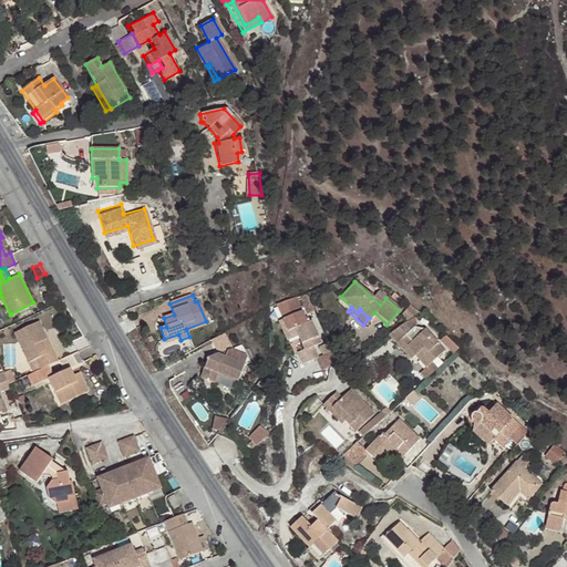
[(292,329),(295,336),(301,349),(295,352),(298,361),(313,354),(309,346),(318,342),(308,320),(305,321),(299,310),(280,318),(286,331),(292,329)]
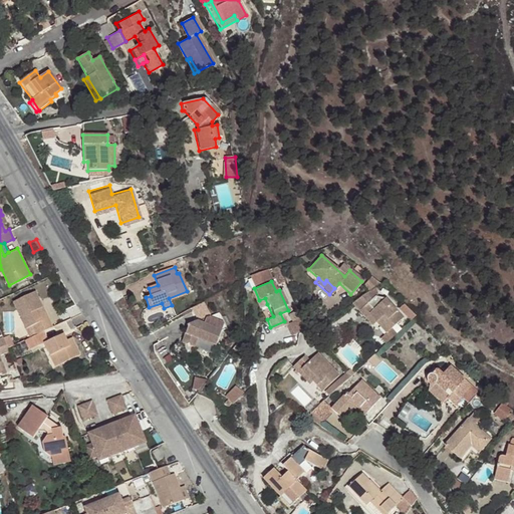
[(257,308),(267,304),(265,298),(259,300),(254,288),(250,290),(257,308)]
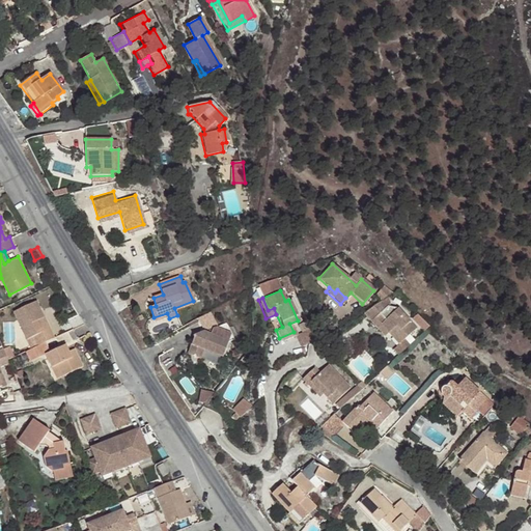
[(380,298),(359,313),(366,322),(370,318),(375,314),(381,320),(376,325),(384,334),(387,332),(390,335),(388,337),(395,344),(412,329),(394,308),(383,306),(383,301),(380,298)]
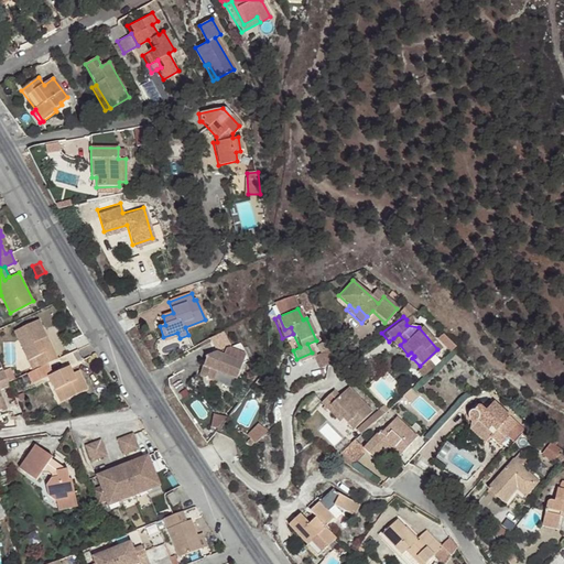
[(51,361),(57,358),(52,347),(49,348),(43,338),(47,335),(39,317),(14,329),(28,359),(35,356),(40,367),(51,361)]
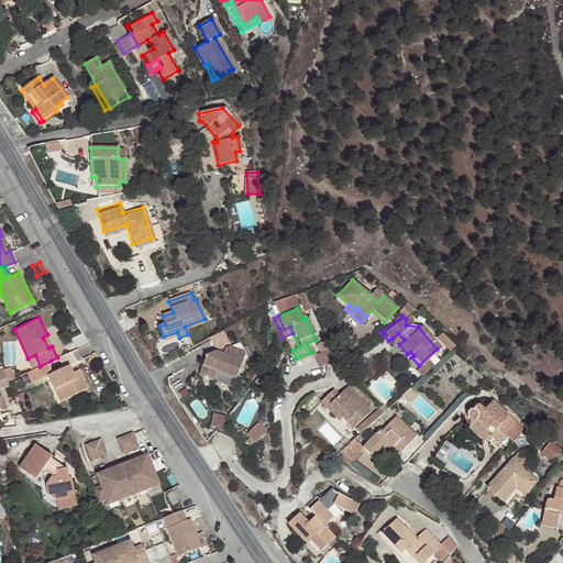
[(404,357),(407,354),(399,344),(393,338),(388,341),(404,357)]
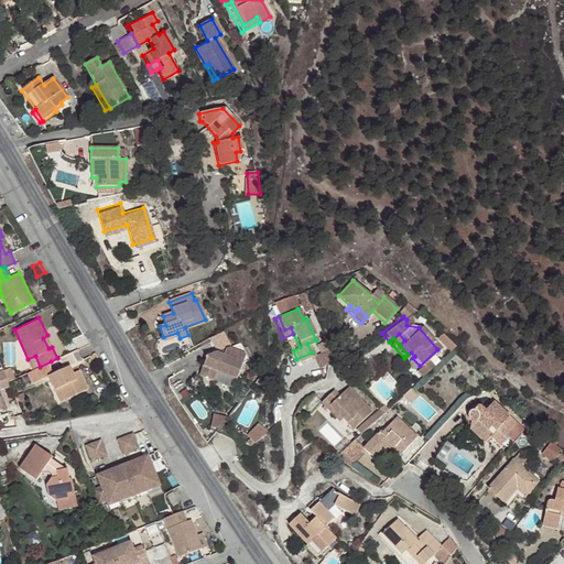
[(235,344),(224,350),(221,359),(214,356),(202,362),(203,364),(197,382),(202,383),(203,386),(205,384),(210,386),(214,375),(234,380),(239,364),(245,360),(235,344)]
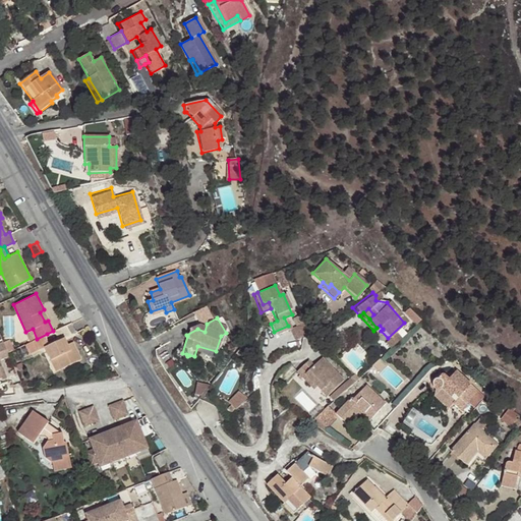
[(37,339),(27,343),(32,352),(46,346),(51,359),(56,356),(61,367),(80,359),(75,346),(70,349),(68,343),(65,337),(51,343),(47,334),(37,339)]
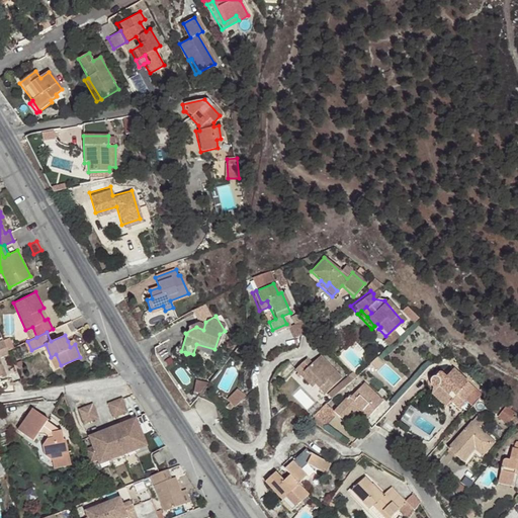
[(56,354),(51,357),(56,367),(61,365),(56,354)]
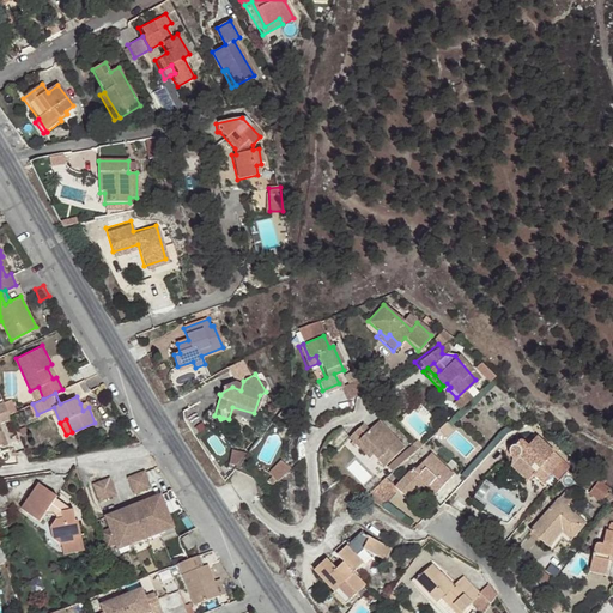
[(347,438),(354,445),(358,442),(370,455),(383,467),(402,448),(376,422),(366,431),(360,425),(347,438)]
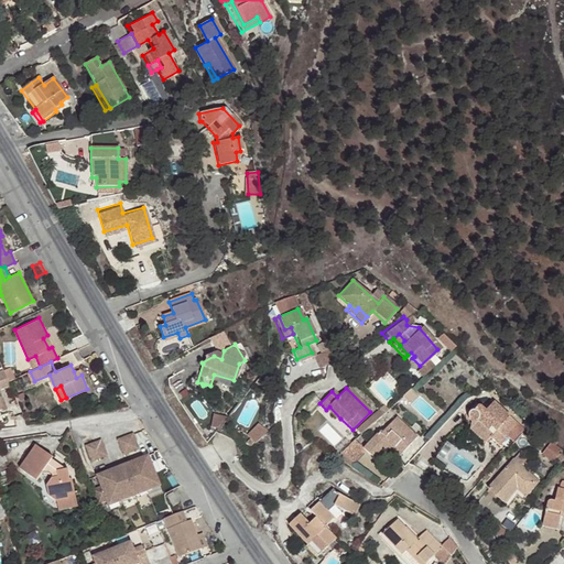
[(469,420),(472,422),(474,419),(490,433),(488,436),(497,444),(517,423),(492,402),(486,411),(480,405),(478,407),(467,414),(469,420)]
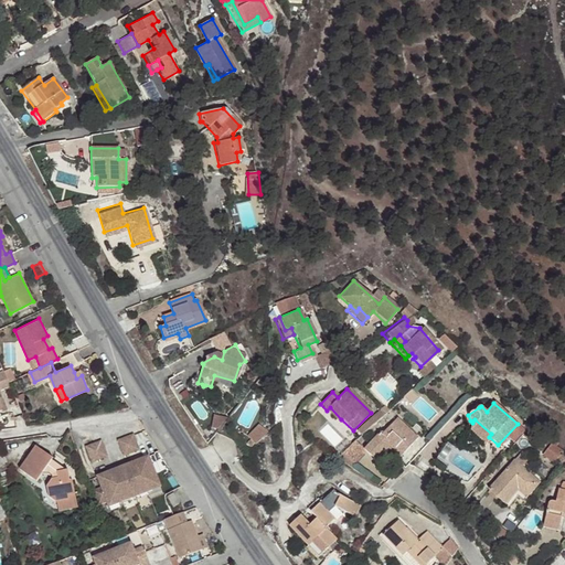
[(330,407),(327,411),(338,423),(341,419),(330,407)]
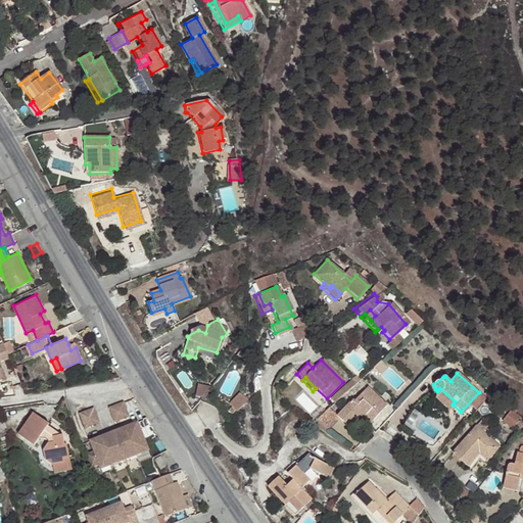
[(346,392),(354,384),(350,380),(338,390),(342,395),(346,392)]
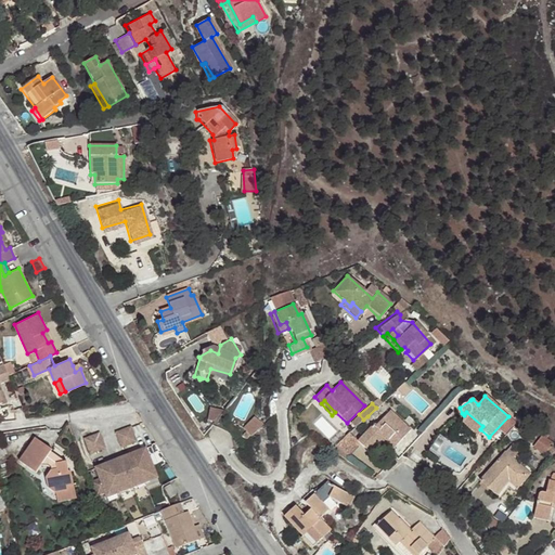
[(374,424),(358,441),(368,451),(375,442),(378,446),(383,441),(387,436),(396,444),(410,429),(389,411),(376,426),(374,424)]
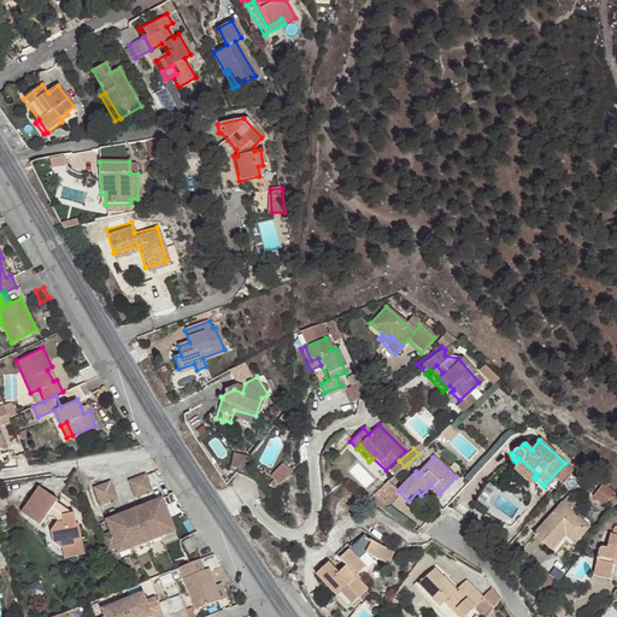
[(518,458),(516,462),(534,477),(536,474),(518,458)]
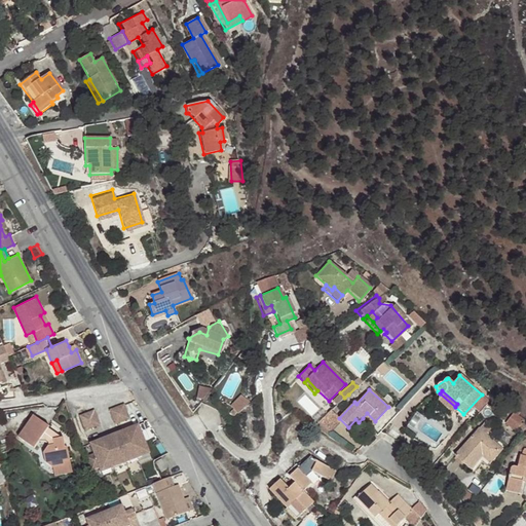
[(331,402),(335,406),(344,398),(340,392),(331,402)]
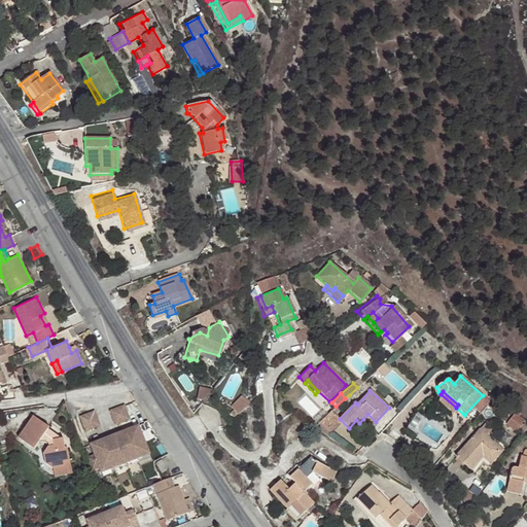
[(488,400),(483,395),(464,415),(466,417),(473,408),(478,412),(488,400)]
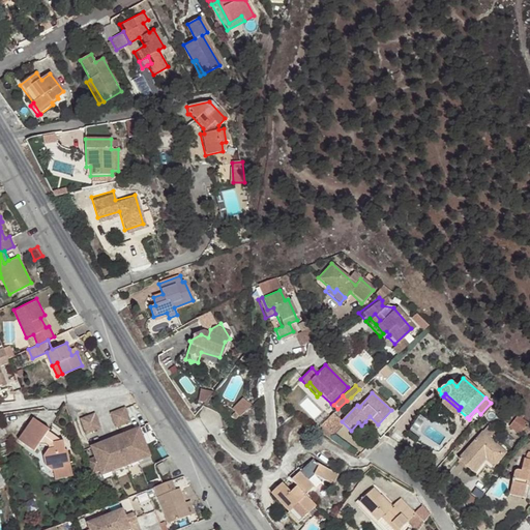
[(116,425),(130,420),(125,407),(111,412),(116,425)]
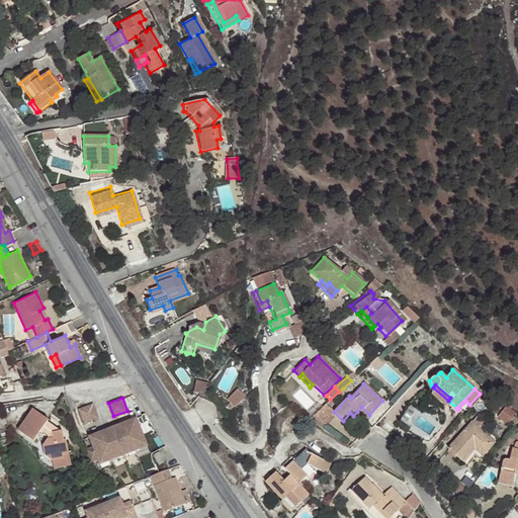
[(84,423),(99,418),(93,404),(79,409),(84,423)]
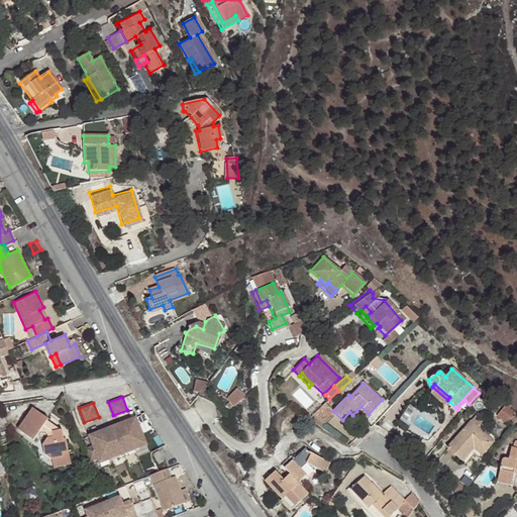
[(325,404),(313,415),(324,425),(334,415),(331,412),(333,411),(325,404)]
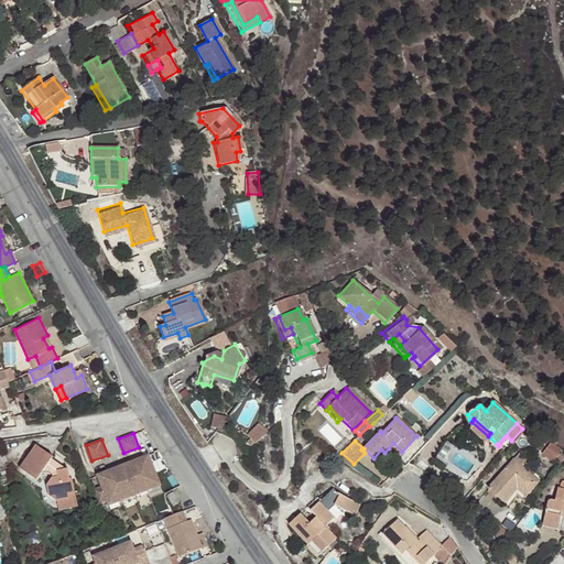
[(555,457),(563,447),(552,441),(546,451),(555,457)]
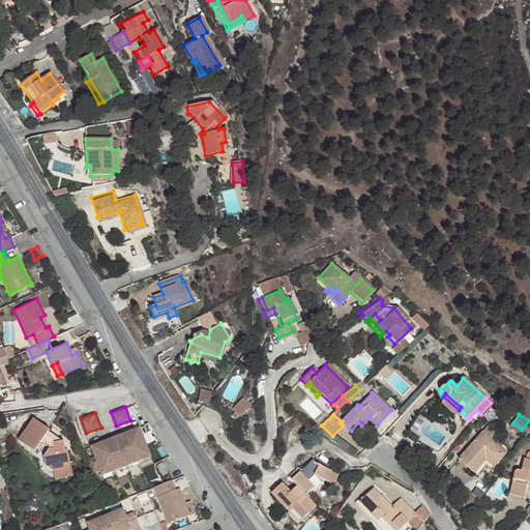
[(374,429),(378,424),(370,416),(365,421),(374,429)]
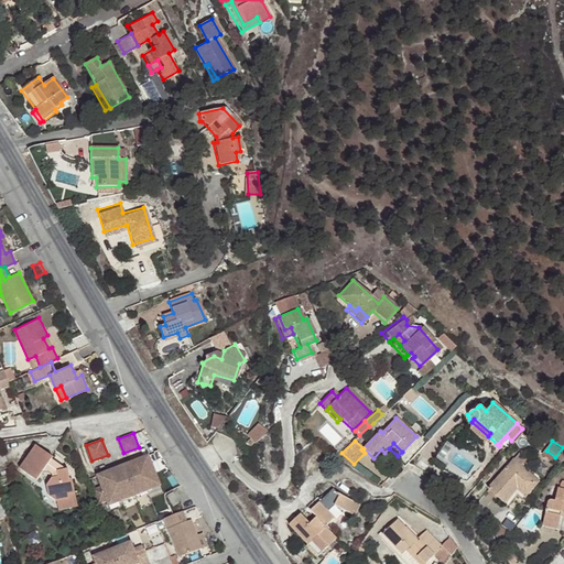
[(445,444),(437,462),(470,478),(479,461),(445,444)]
